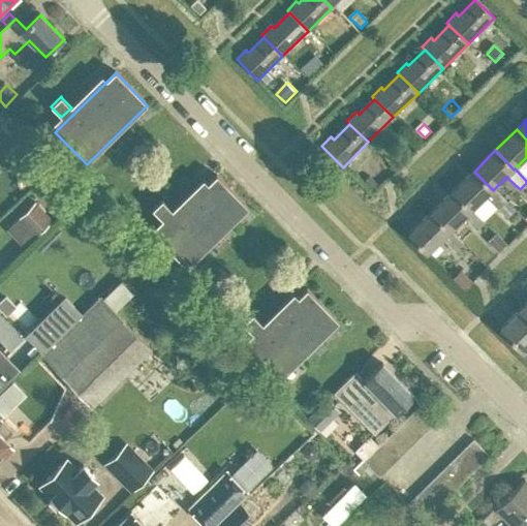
[(506,203),(494,189),(493,190),(474,172),(453,192),(471,212),(472,211),(486,197),(498,210),(506,203)]
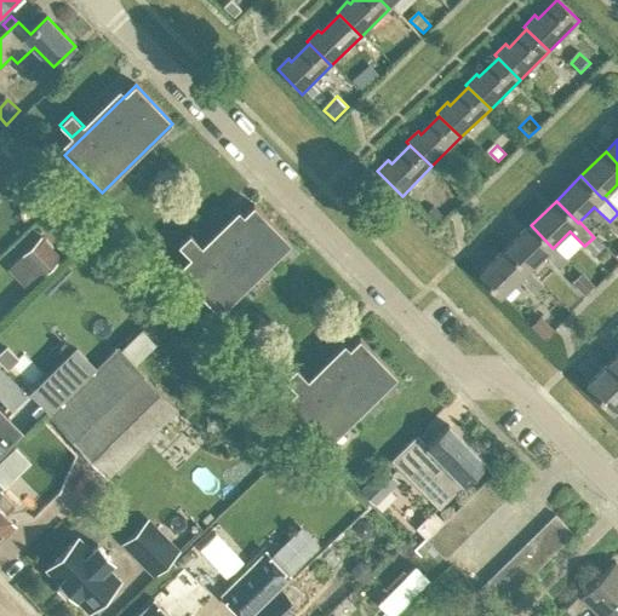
[(178,280),(170,288),(216,335),(223,328),(229,322),(219,314),(292,243),(255,206),(245,216),(183,276),(178,280)]
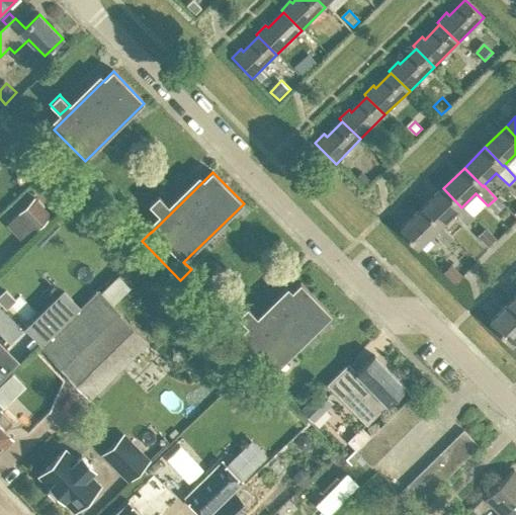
[(475,219),(462,206),(461,207),(443,188),(422,208),(440,228),(441,227),(454,213),(466,227),(475,219)]
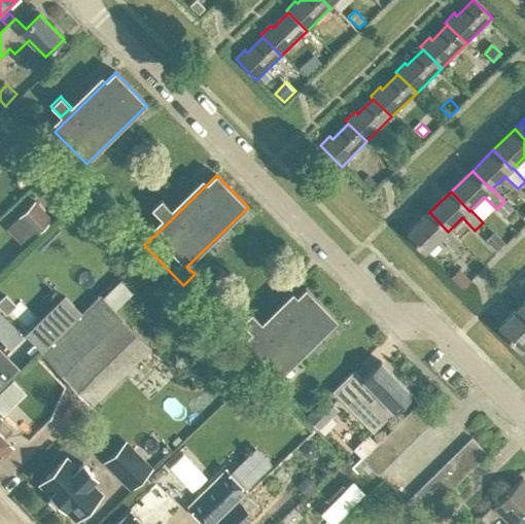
[(162,199),(152,209),(163,219),(171,209),(162,199)]
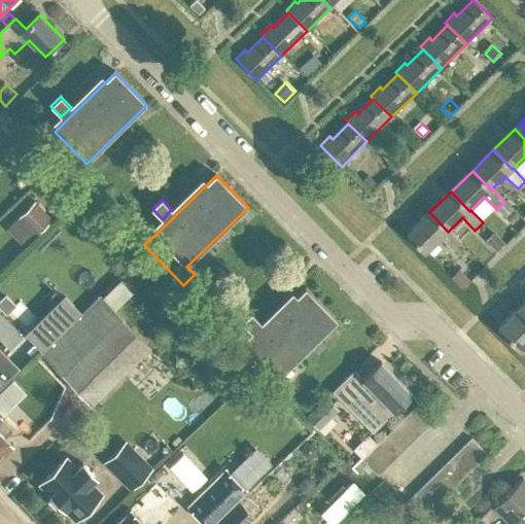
[(505,219),(514,212),(504,202),(496,209),(505,219)]
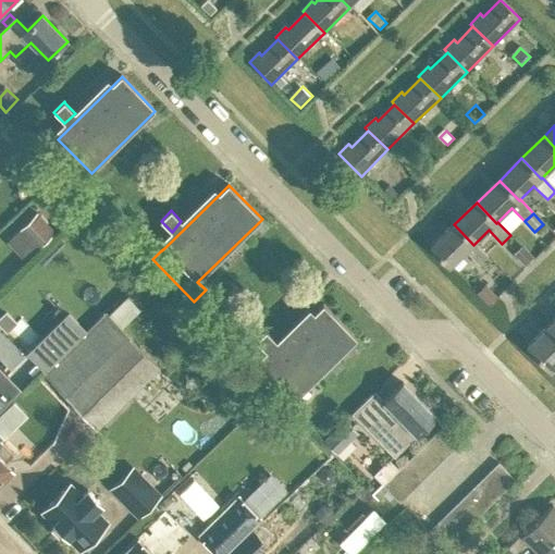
[(58,233),(39,214),(21,233),(39,251),(58,233)]
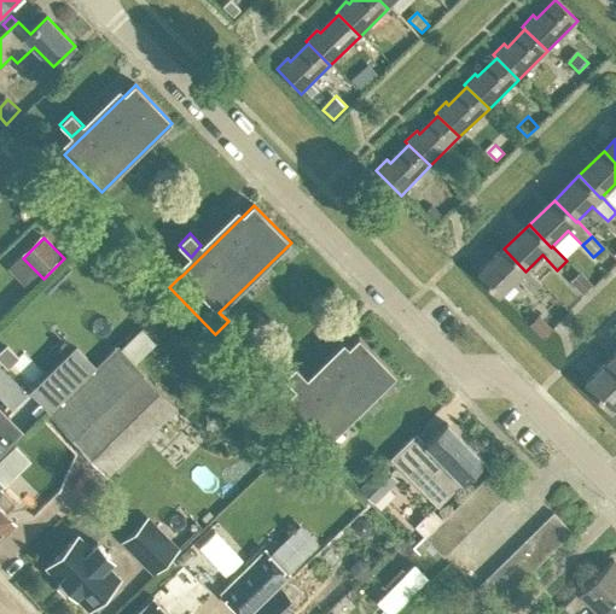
[(541,286),(527,270),(526,272),(504,249),(478,274),(500,296),(517,279),(532,294),(541,286)]
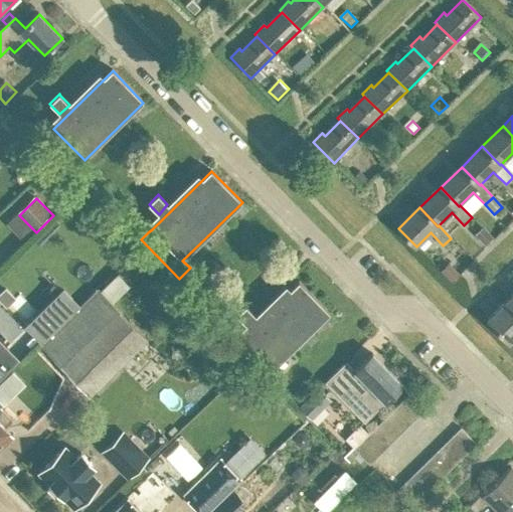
[(485,246),(493,239),(483,229),(476,236),(485,246)]
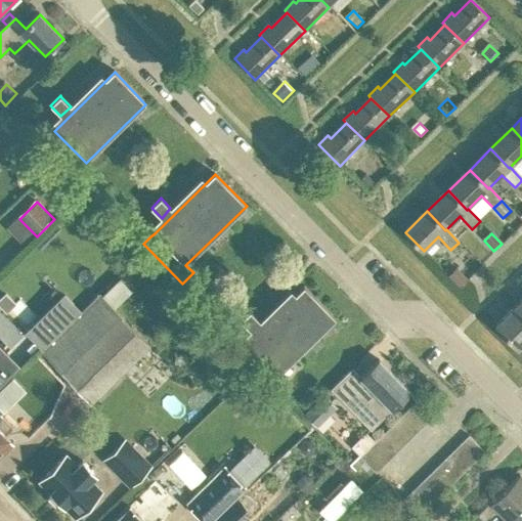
[(462,289),(469,280),(457,269),(449,277),(462,289)]
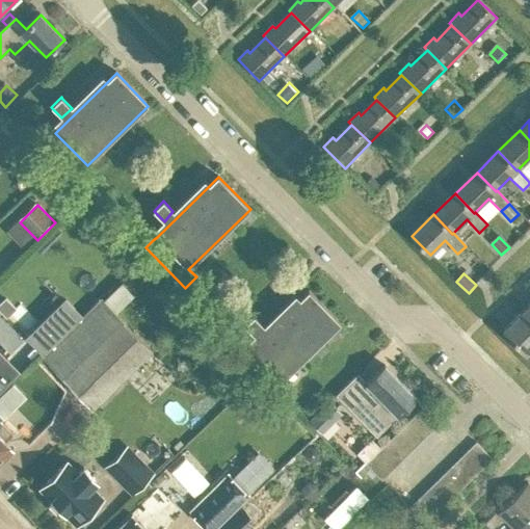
[(117,315),(135,296),(123,284),(105,302),(117,315)]
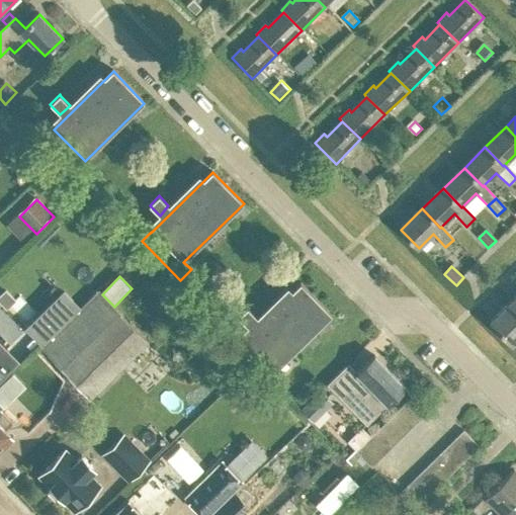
[(292,291),(241,341),(271,373),(331,315),(301,283),(292,291)]
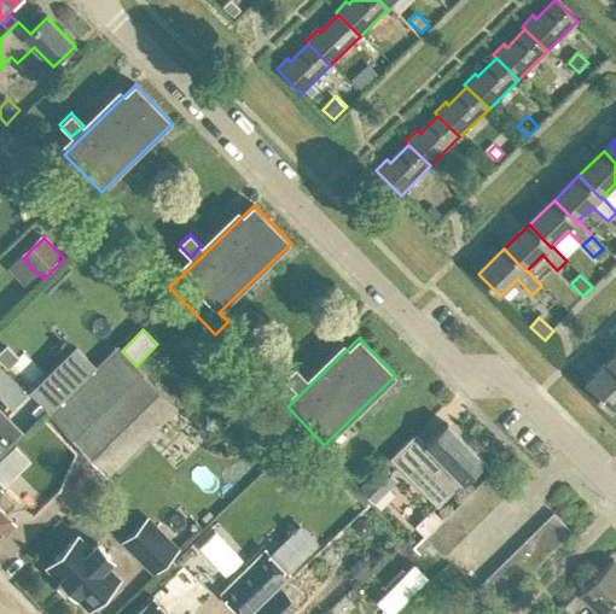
[(108,475),(178,407),(137,366),(122,351),(117,346),(97,367),(51,413),(48,415),(108,475)]
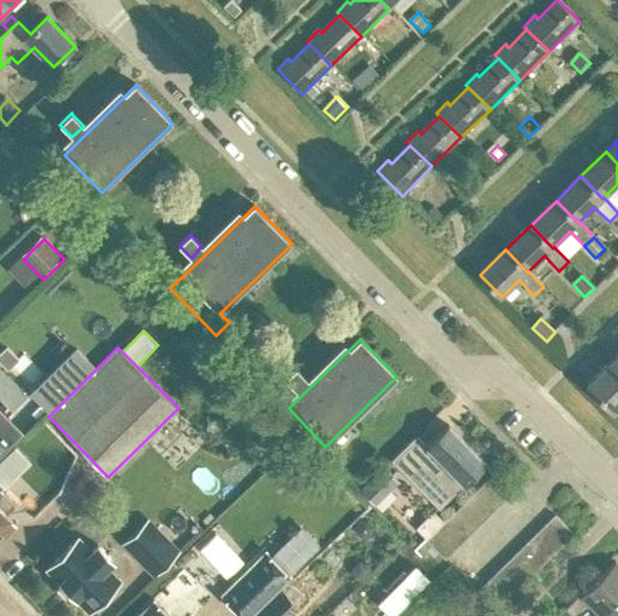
[(78,349),(32,395),(51,414),(97,368),(78,349)]
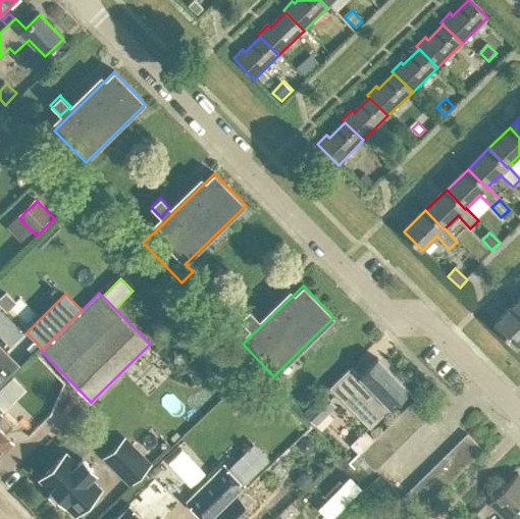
[(519,312),(514,306),(495,324),(516,347),(519,343),(519,312)]
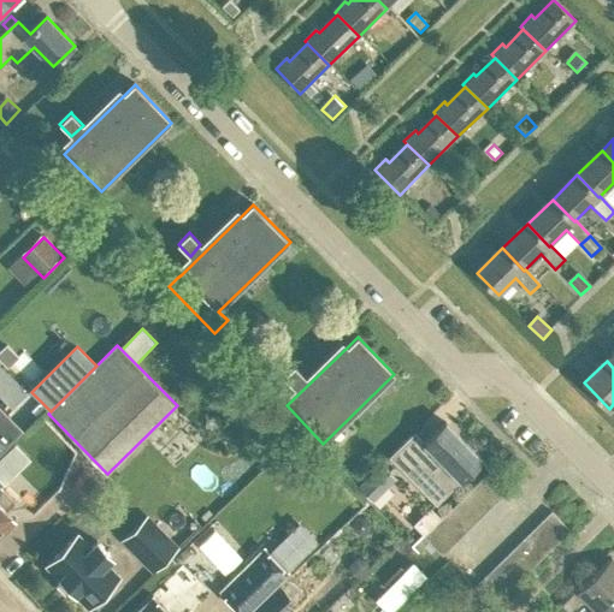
[(294,364),(283,376),(295,388),(306,376),(294,364)]
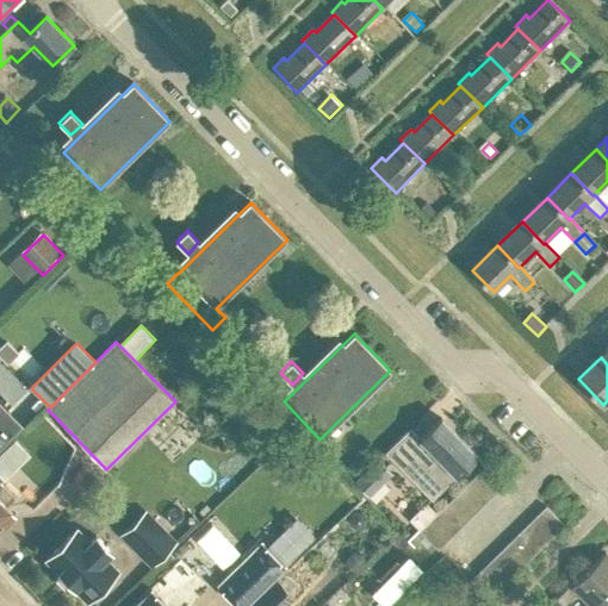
[(0,449),(23,428),(0,405),(0,449)]
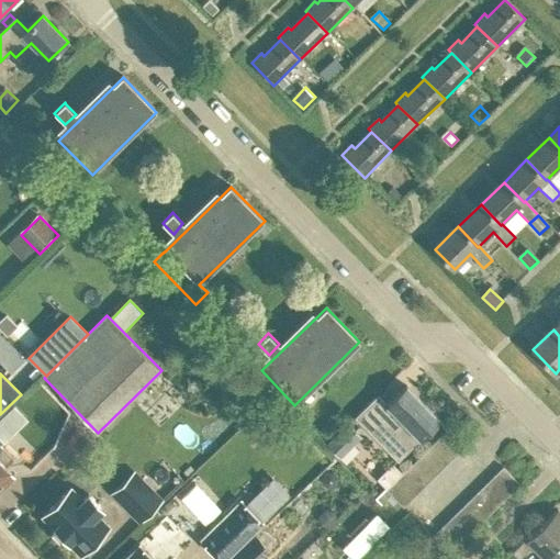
[(399,461),(439,421),(406,388),(366,428),(399,461)]
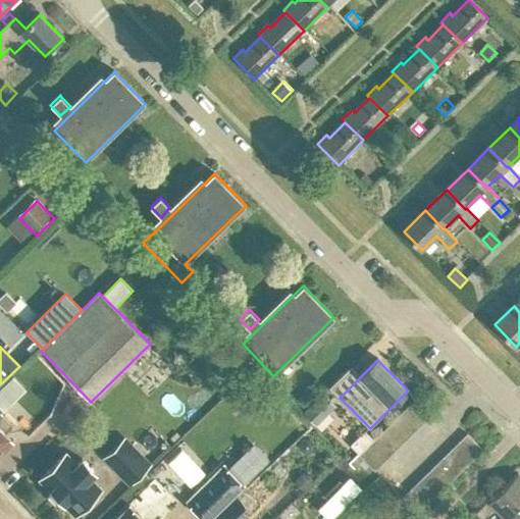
[(0,414),(26,390),(13,377),(0,390),(0,454),(13,442),(5,433),(12,426),(0,414)]
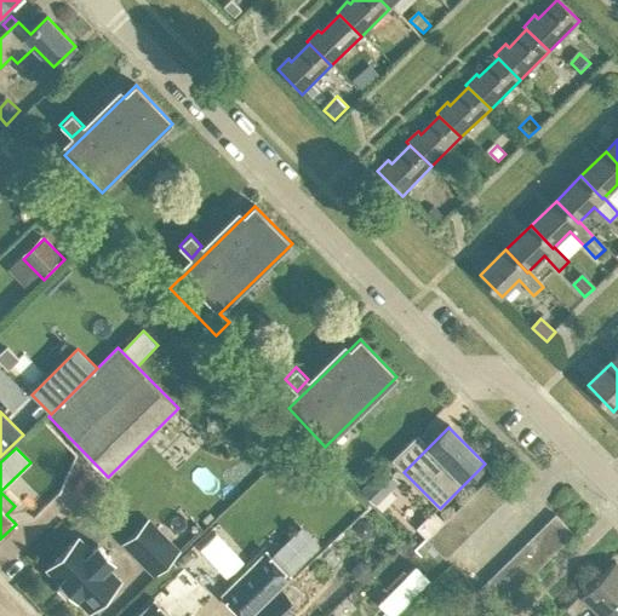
[(377,507),(401,484),(387,470),(364,494),(377,507)]
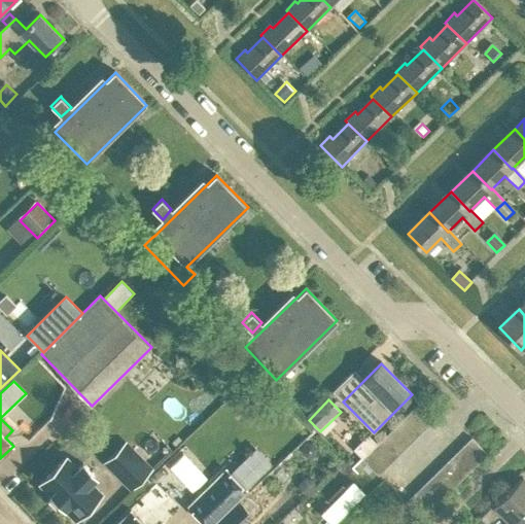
[(421,405),(413,412),(428,428),(436,420),(421,405)]
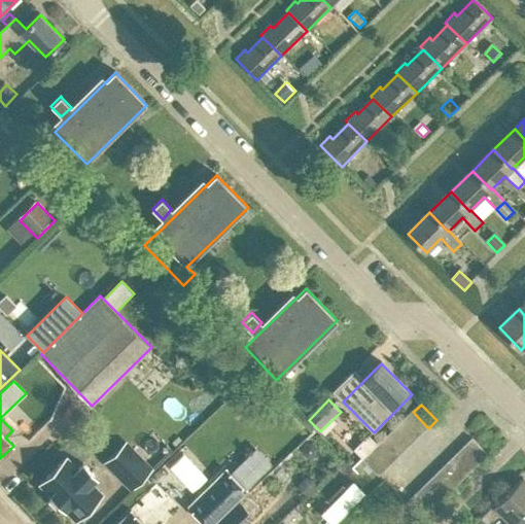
[(428,428),(413,412),(405,420),(420,435),(428,428)]
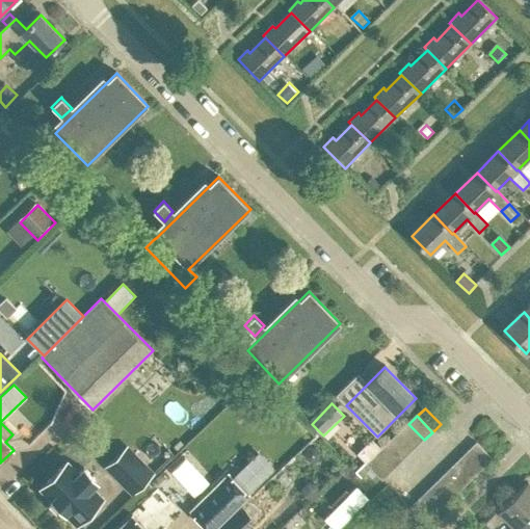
[(424,440),(408,424),(400,432),(416,448),(424,440)]
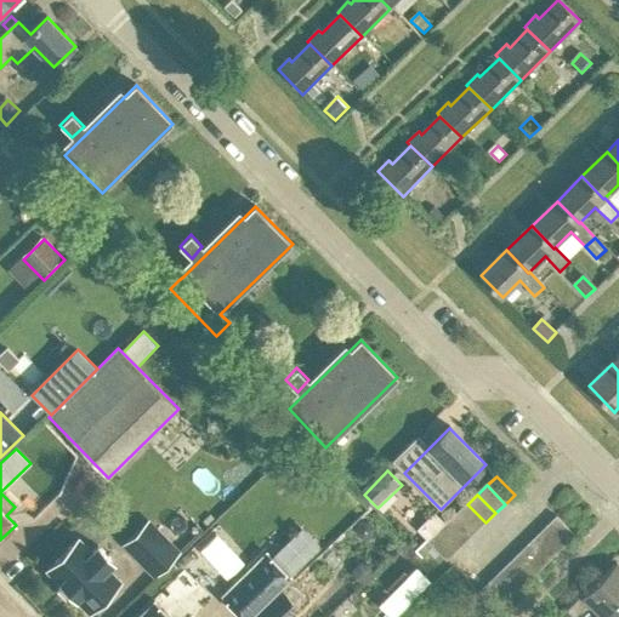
[(486,523),(467,504),(458,514),(476,532),(486,523)]
